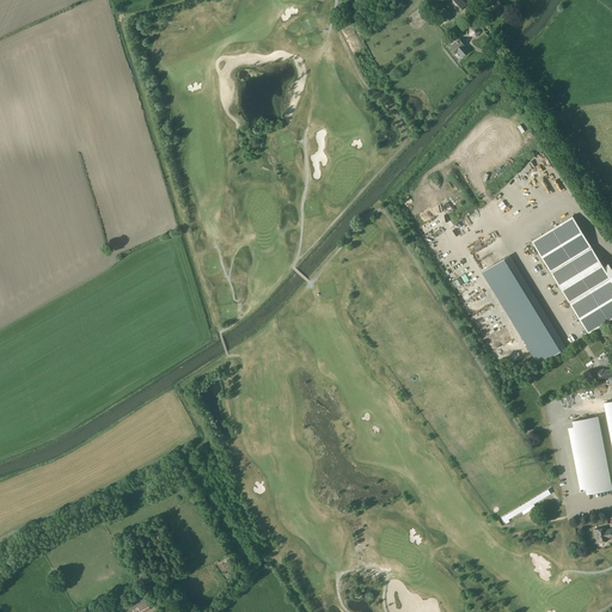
[(445,23),(452,17),(436,0),(427,0),(426,1),(445,23)]
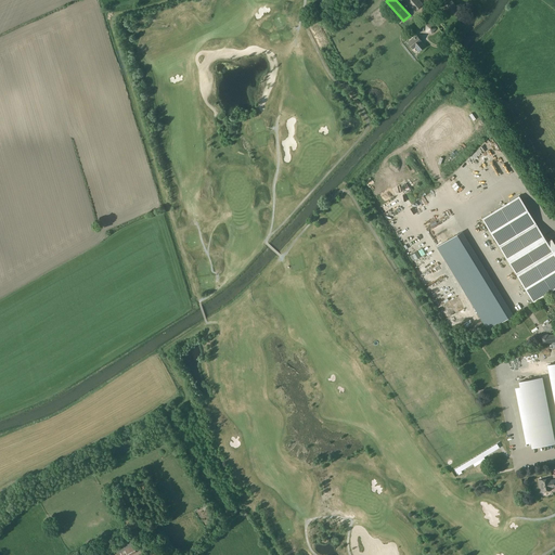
[(403,0),(414,12),(423,4),(418,0),(403,0)]
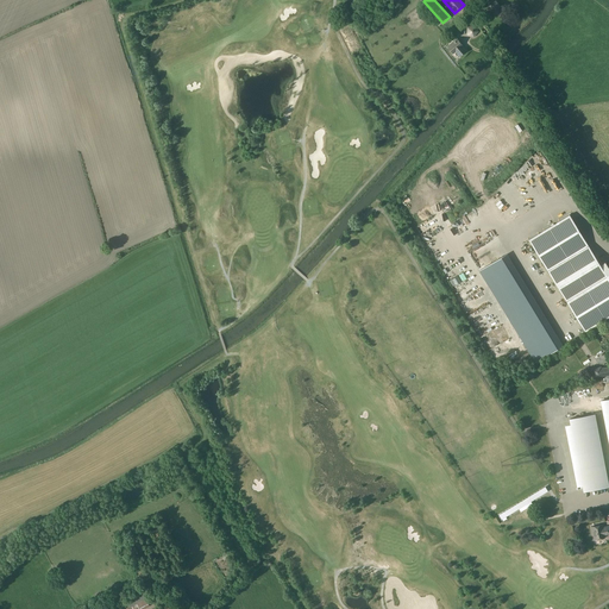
[(489,7),(490,7),(495,14),(502,10),(497,2),(498,1),(496,0),(488,0),(490,2),(488,5),(489,7)]
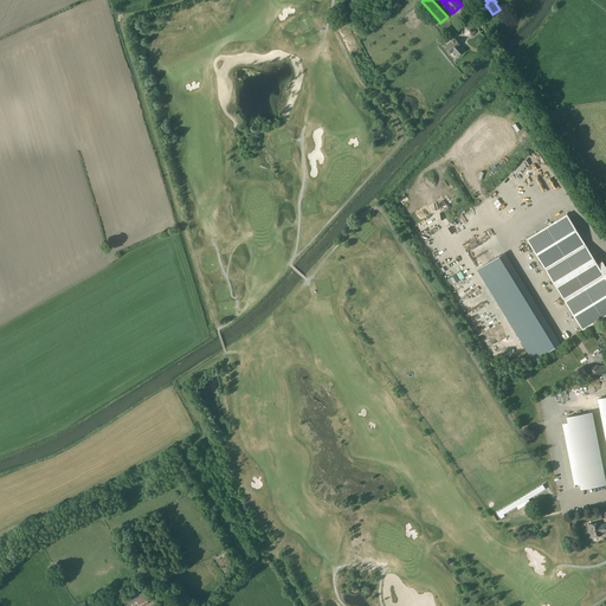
[(461,51),(463,49),(459,45),(461,45),(455,38),(445,46),(451,53),(453,51),(457,56),(462,52),(461,51)]
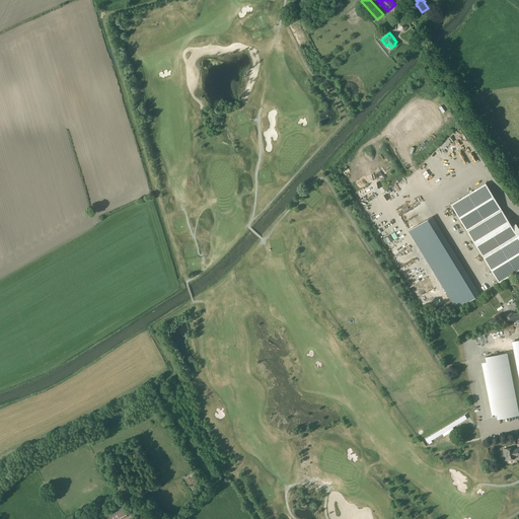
[(517,272),(518,270),(518,228),(516,223),(512,226),(486,182),(450,204),(499,283),(517,272)]
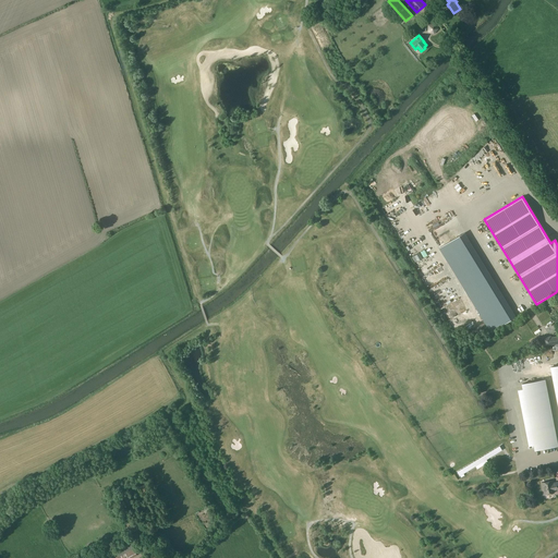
[(439,247),(482,318),(485,324),(490,332),(516,316),(464,232),(439,247)]
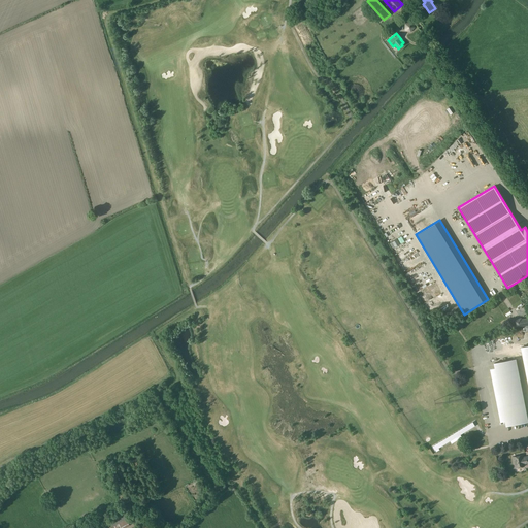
[(527,317),(522,319),(522,318),(513,320),(515,328),(527,325),(527,317)]
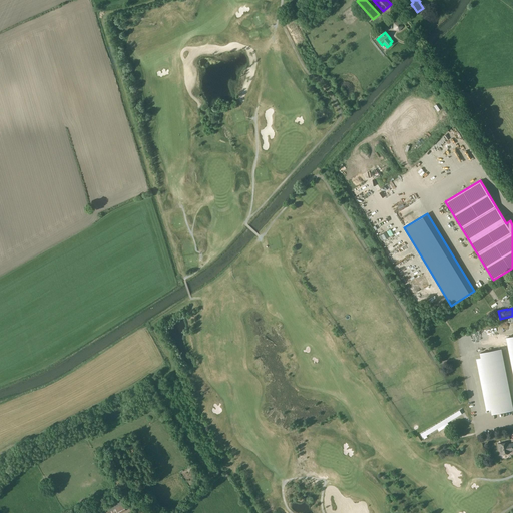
[(492,414),(512,410),(500,349),(480,353),(492,414)]
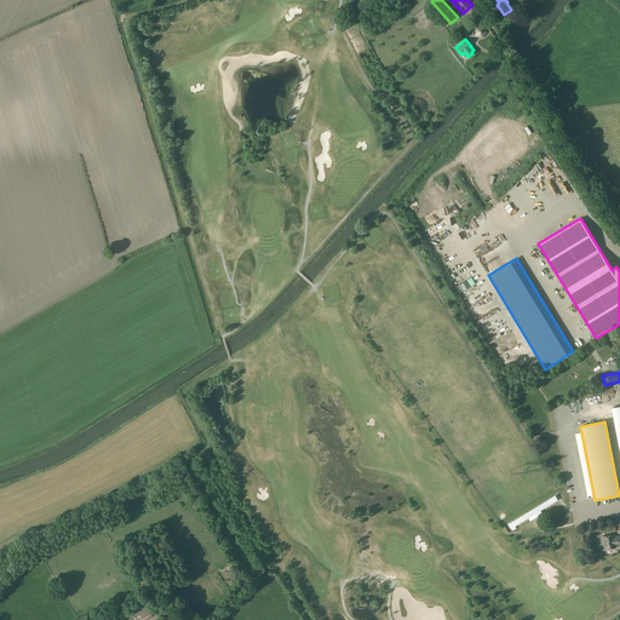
[(615,545),(619,543),(619,535),(613,537),(613,534),(602,537),(604,550),(615,547),(615,545)]
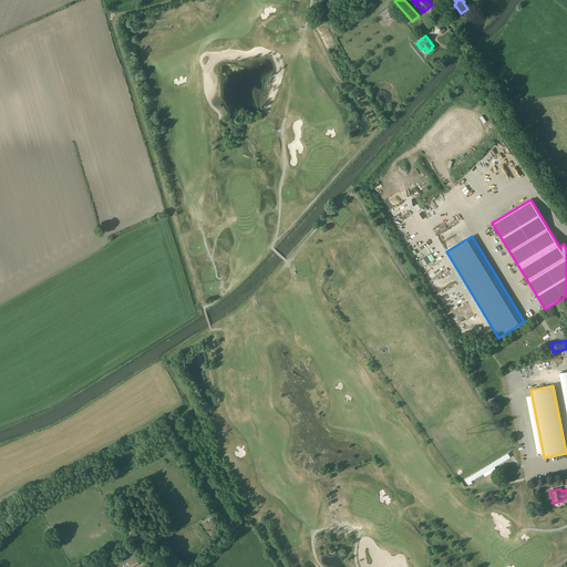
[(132,566),(140,564),(136,557),(131,560),(127,554),(114,560),(117,566),(132,566)]
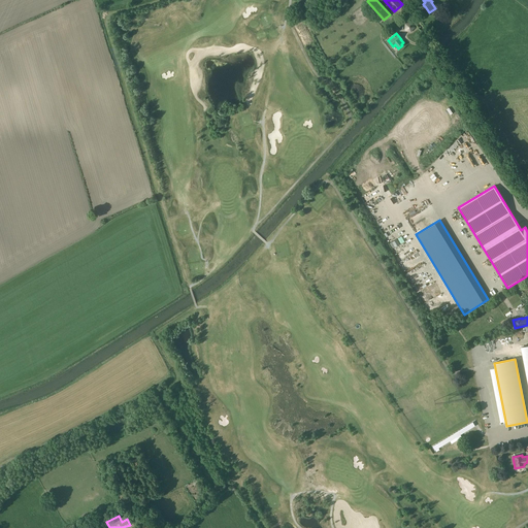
All buildings are outlined.
